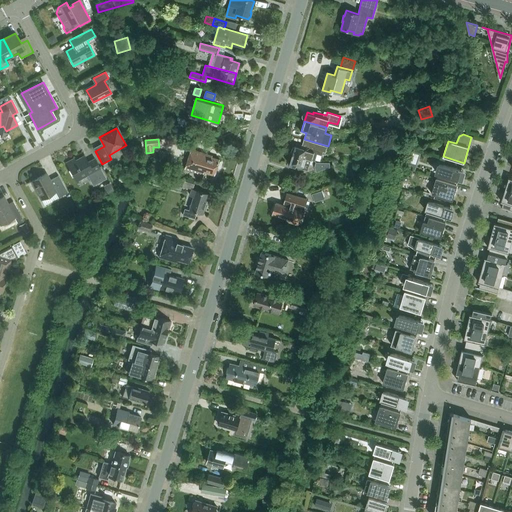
[(328,146),(304,139),(303,145),(318,150),(326,152),(328,146)]
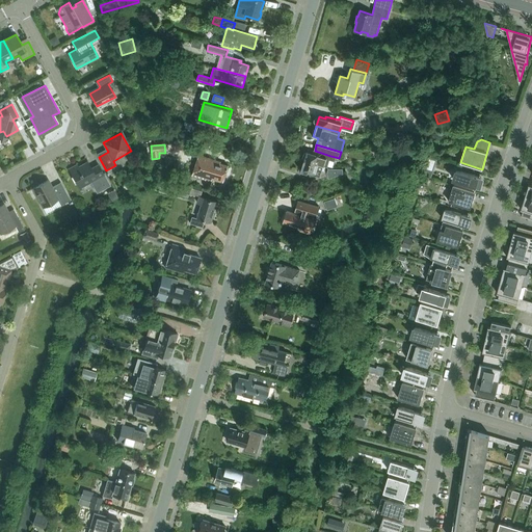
[(304,158),(304,160),(323,165),(327,166),(330,156),(315,151),(314,151),(313,153),(307,151),(307,152),(304,153),(303,156),(304,158)]
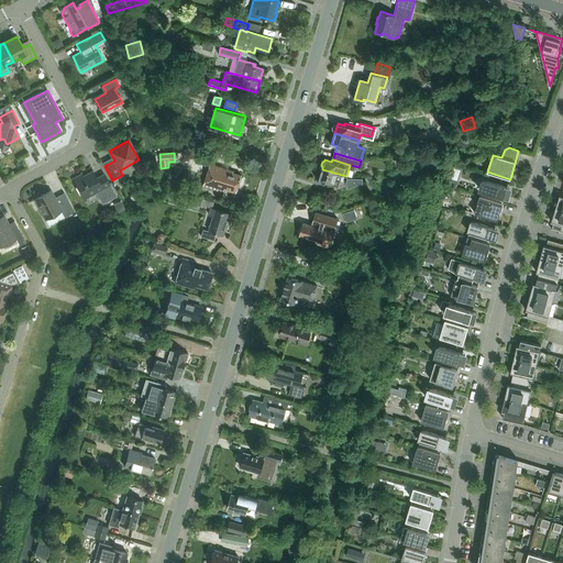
[(236,192),(241,176),(223,170),(223,168),(210,164),(203,186),(218,190),(219,187),(236,192)]
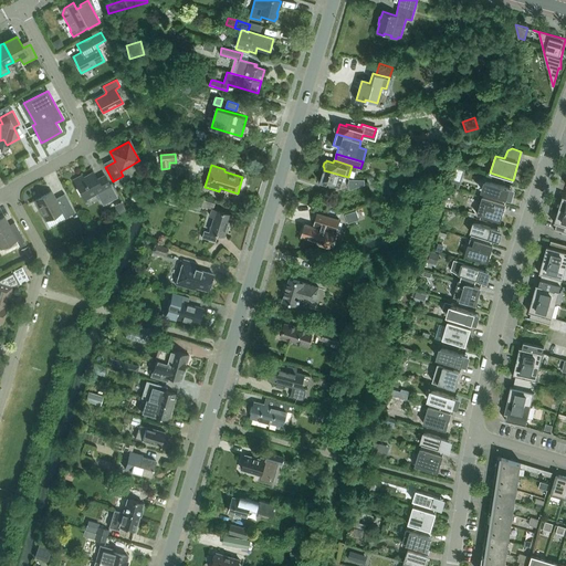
[(344,176),(324,170),(320,181),(341,188),(344,176)]
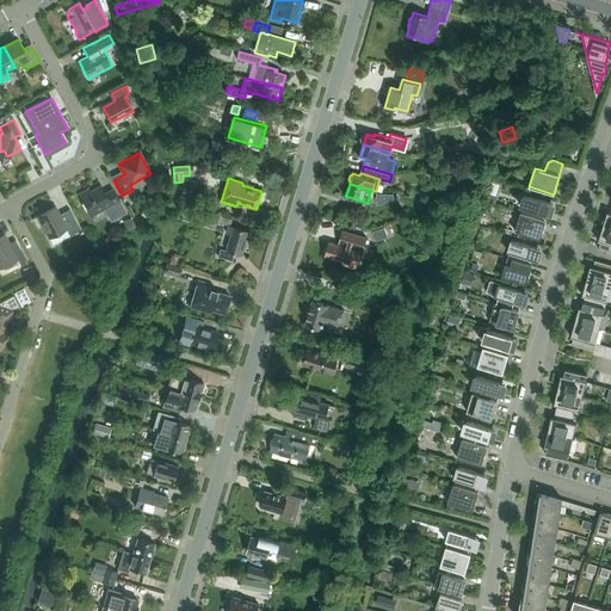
[(92,218),(121,203),(112,189),(104,193),(100,186),(90,192),(88,189),(79,195),(92,218)]
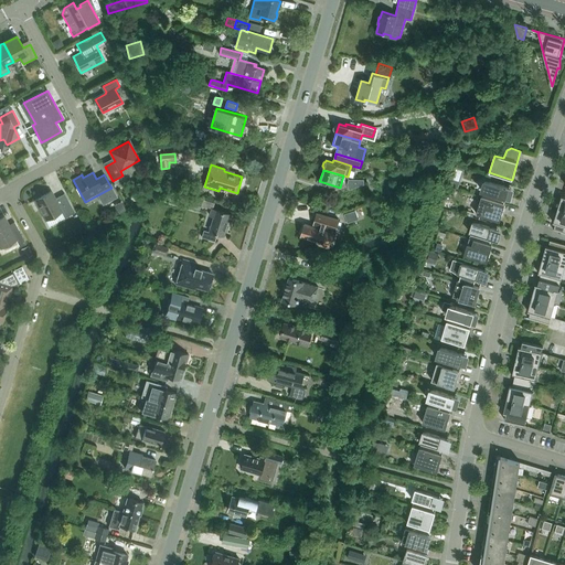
[(349,189),(364,183),(364,179),(349,179),(348,183),(349,189)]
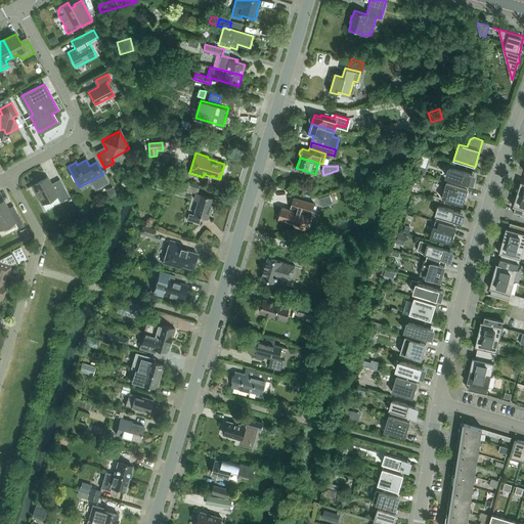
[(451,168),(446,183),(468,189),(472,174),(451,168)]
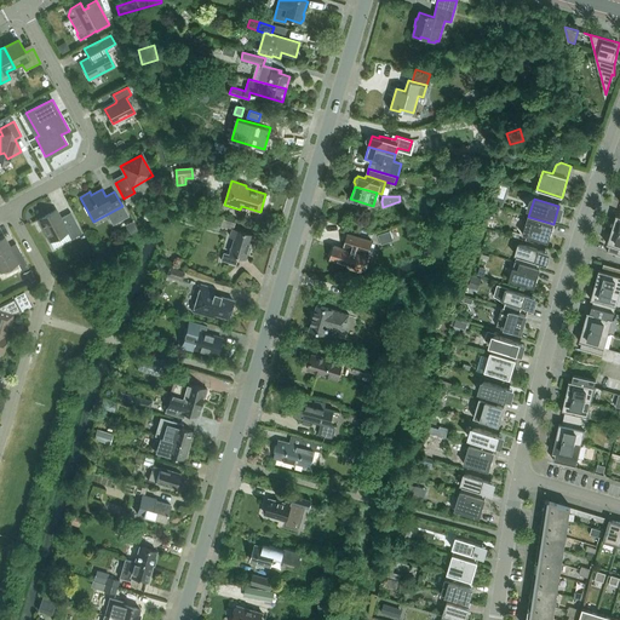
[(70,240),(81,234),(70,212),(59,218),(55,211),(38,219),(50,241),(67,233),(70,240)]
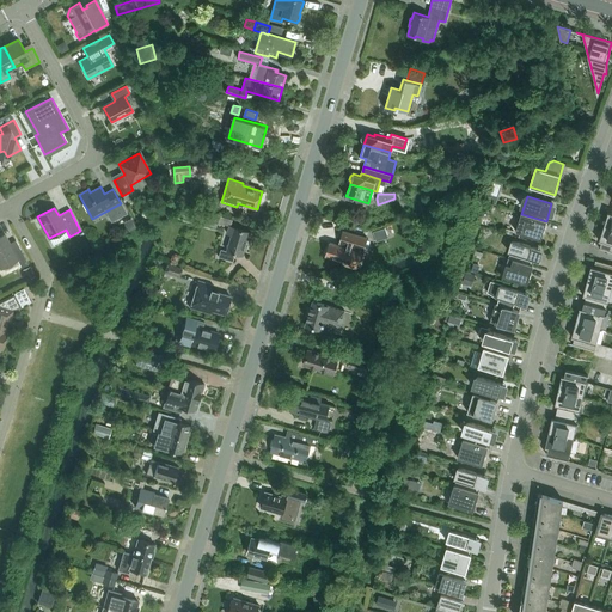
[(220,216),(208,213),(206,224),(218,227),(220,216)]
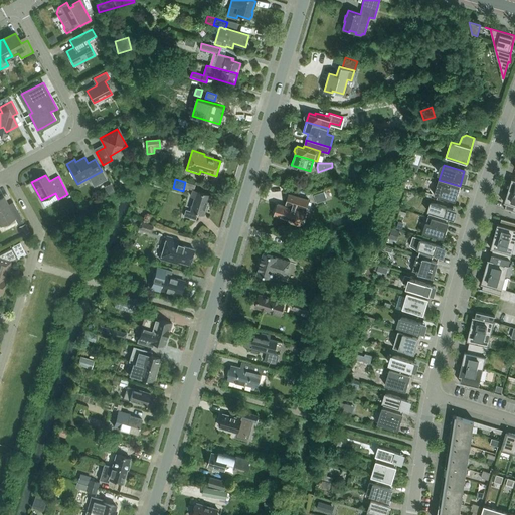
[(460,186),(439,180),(435,195),(455,201),(460,186)]
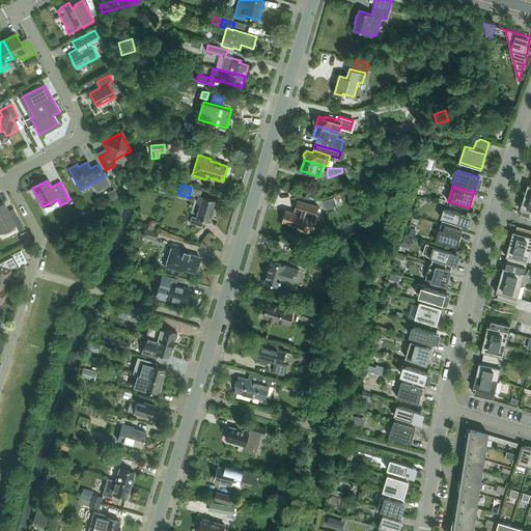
[(111,191),(108,193),(112,200),(117,197),(114,191),(112,192),(111,191)]
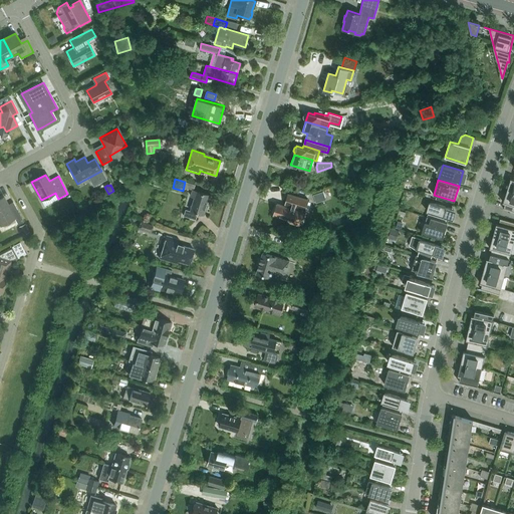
[(195,197),(191,211),(186,209),(184,216),(196,220),(199,213),(204,215),(210,195),(193,190),(191,196),(195,197)]
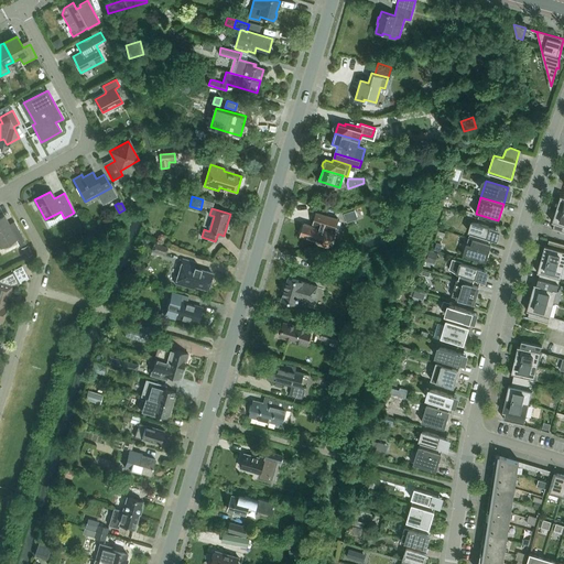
[(554,223),(552,229),(563,232),(563,210),(556,208),(552,221),(554,223)]
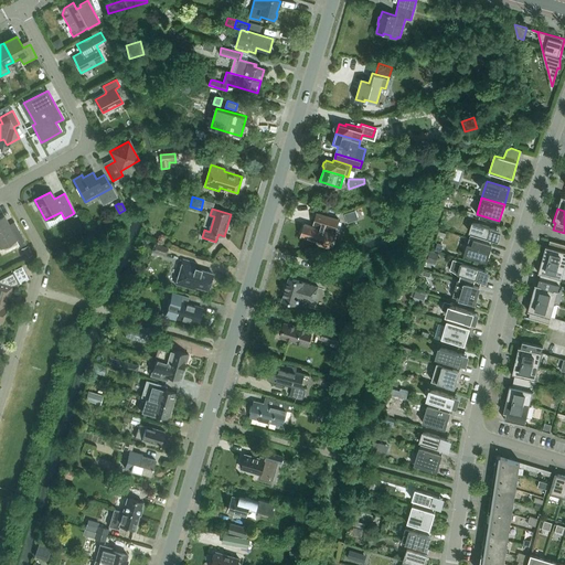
[(355,211),(344,214),(348,223),(359,220),(355,211)]
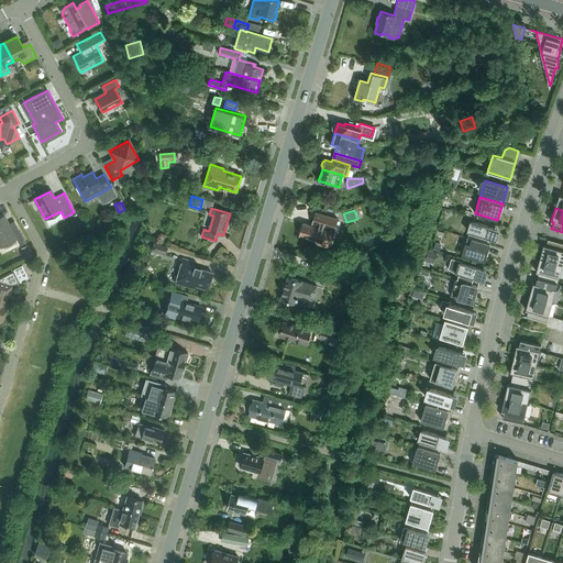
[(20,246),(25,243),(19,231),(13,234),(3,216),(0,218),(0,246),(0,247),(15,239),(20,246)]
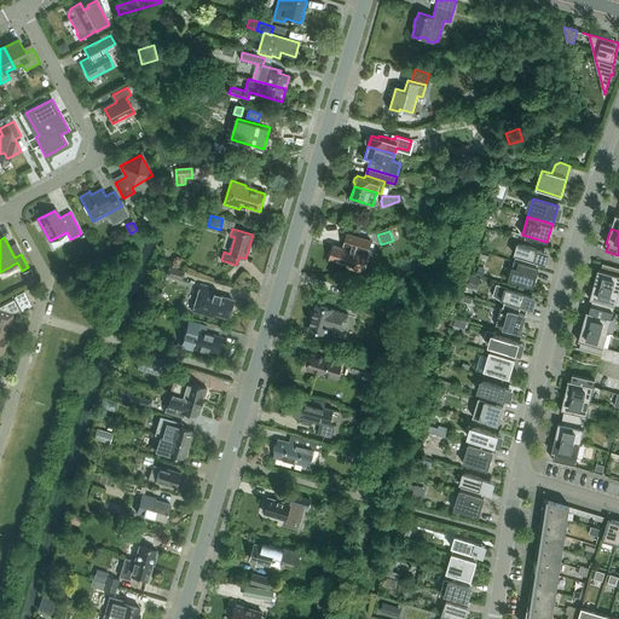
[(519,243),(514,261),(538,270),(544,250),(519,243)]
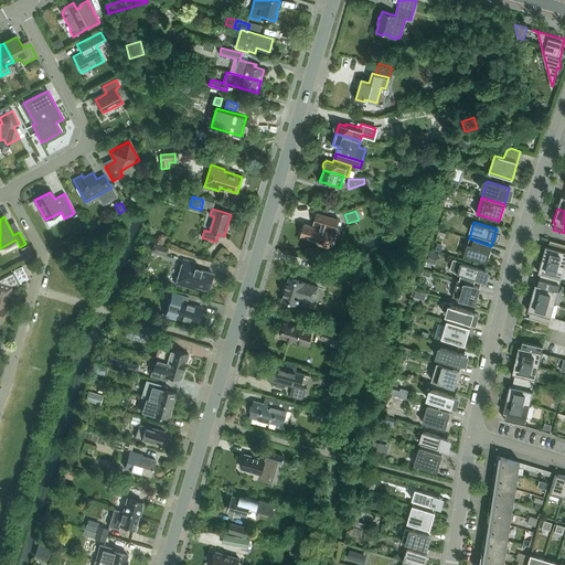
[(320,242),(323,230),(305,224),(301,236),(320,242)]
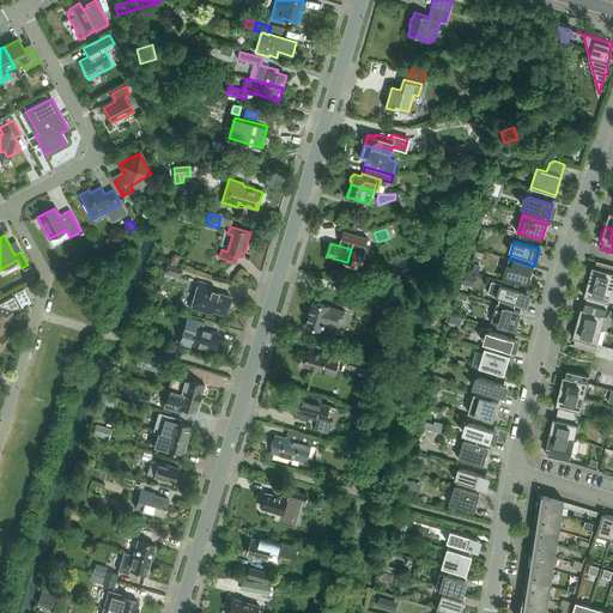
[(533,267),(509,259),(503,277),(528,285),(533,267)]
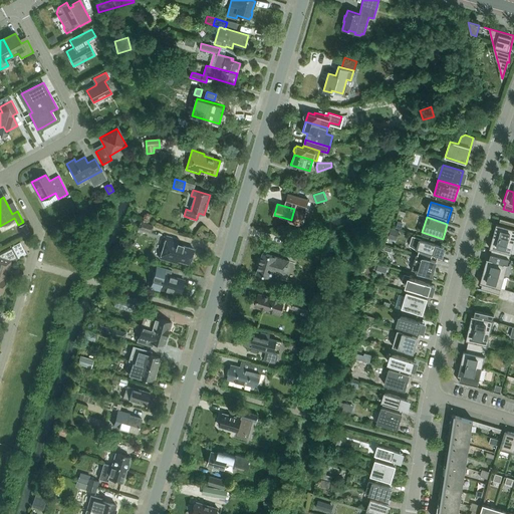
[(493,236),(513,242),(513,240),(513,222),(500,219),(498,225),(496,224),(493,236)]
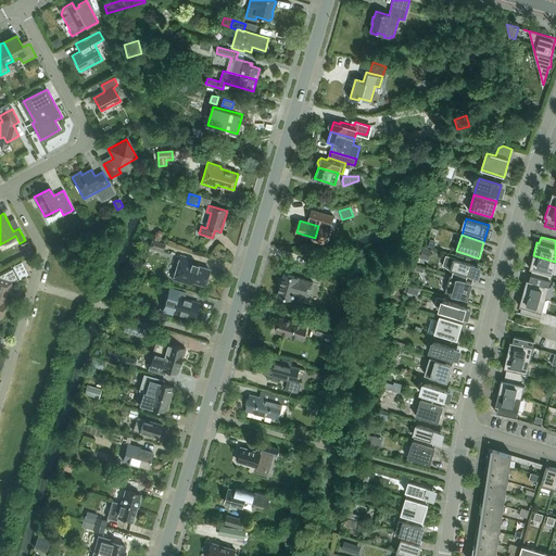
[(166,244),(151,240),(149,248),(163,252),(166,244)]
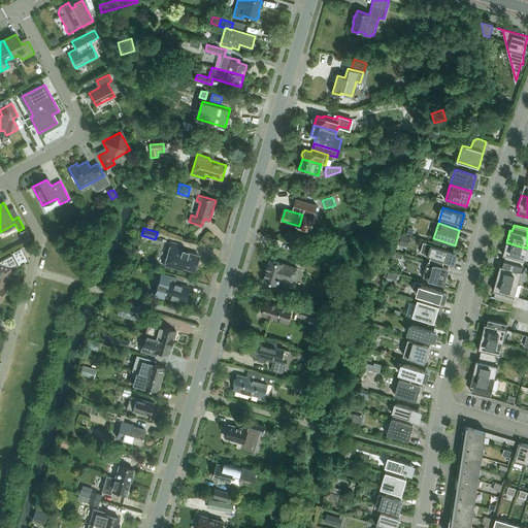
[(26,230),(20,233),(24,241),(30,238),(26,230)]
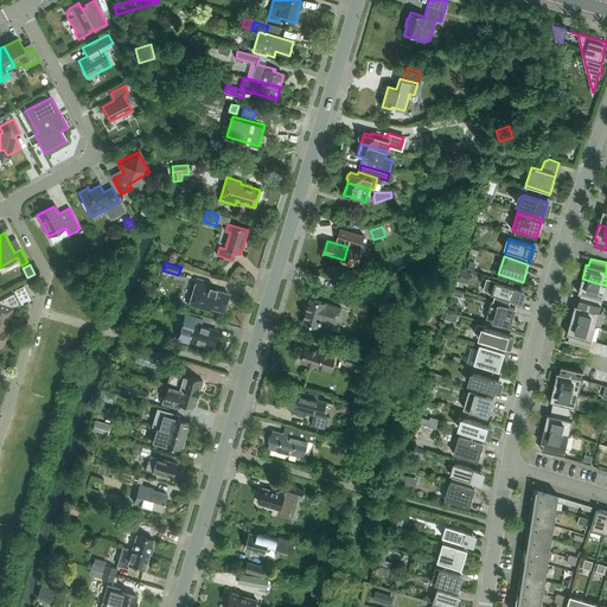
[(223,312),(228,294),(209,288),(210,283),(196,279),(187,306),(209,312),(210,308),(223,312)]
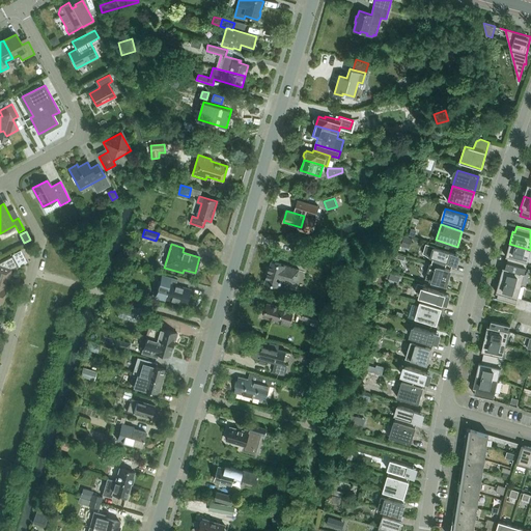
[(526,268),(530,250),(509,244),(505,256),(508,257),(506,262),(526,268)]
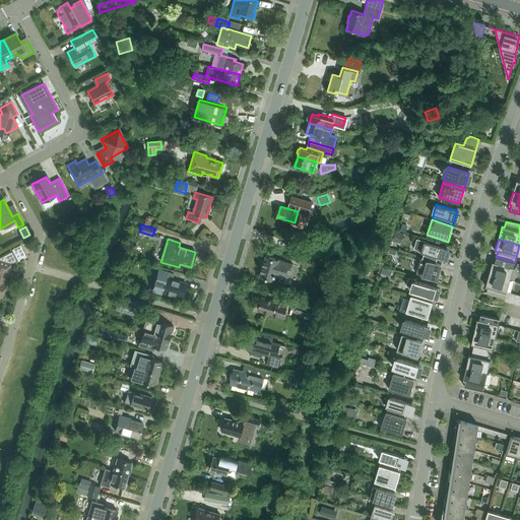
[(426,243),(420,258),(442,264),(446,249),(426,243)]
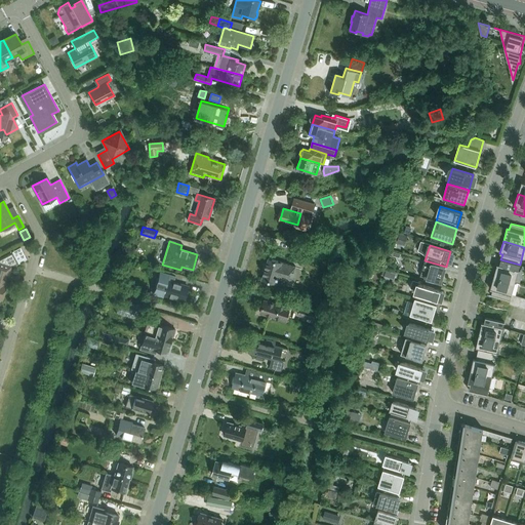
[(6,285),(3,284),(6,276),(8,277),(11,266),(16,264),(11,253),(13,252),(0,258),(0,299),(1,300),(6,285)]
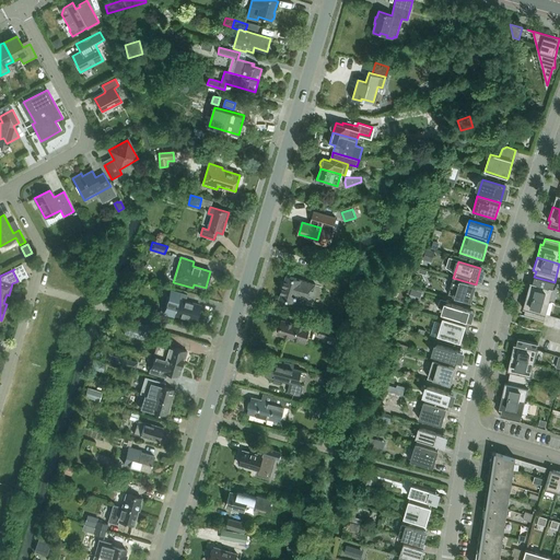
[(311,300),(315,283),(287,275),(280,296),(301,303),(303,298),(311,300)]
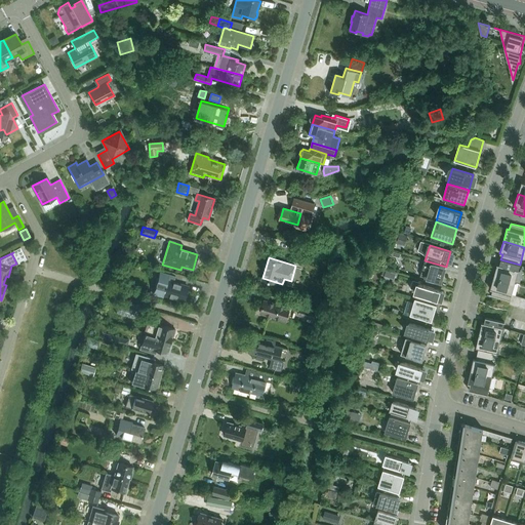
[(515,282),(520,265),(500,259),(499,265),(496,264),(493,277),(515,282)]
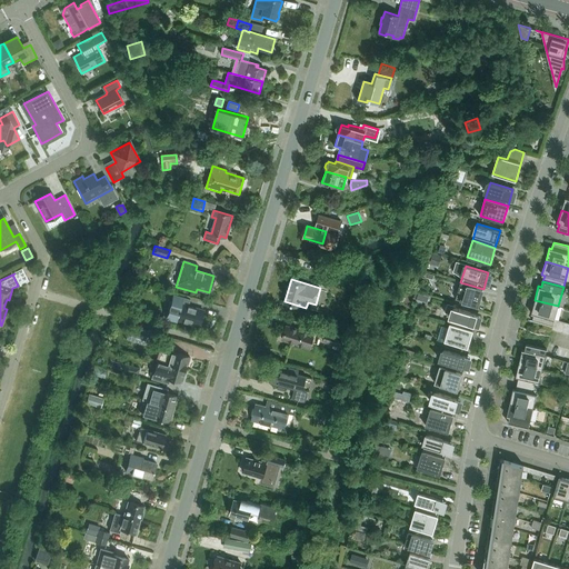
[(483,289),(460,282),(456,299),(478,306),(483,289)]
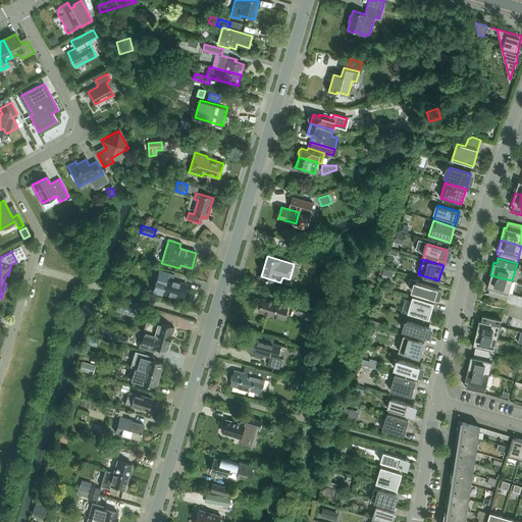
[(161,277),(157,276),(152,293),(161,296),(161,294),(181,300),(187,284),(172,280),(174,275),(163,271),(161,277)]
